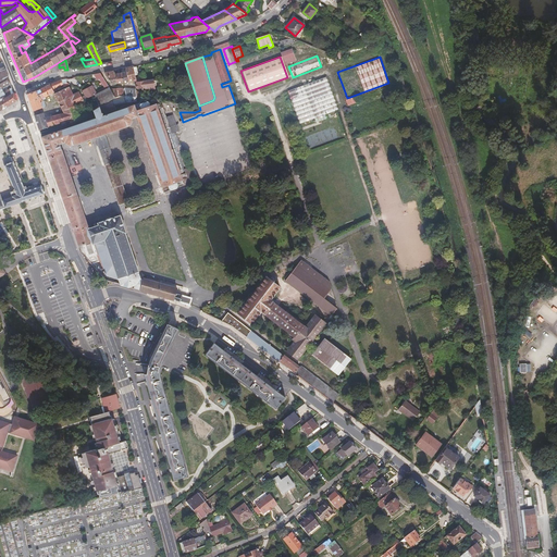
[(126,69),(127,72),(130,82),(135,79),(134,75),(138,74),(137,65),(126,69)]
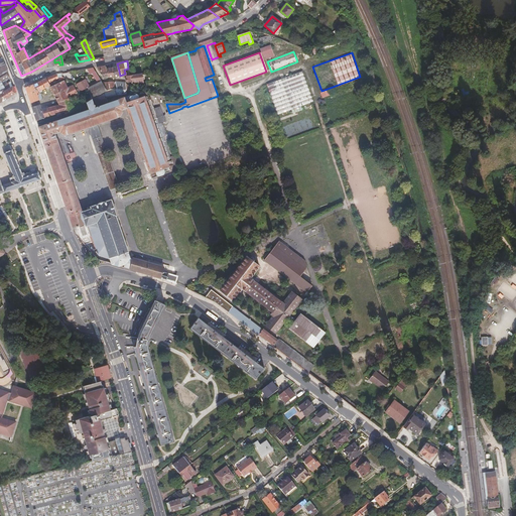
[(98,71),(103,79),(108,78),(107,70),(106,66),(97,68),(98,71)]
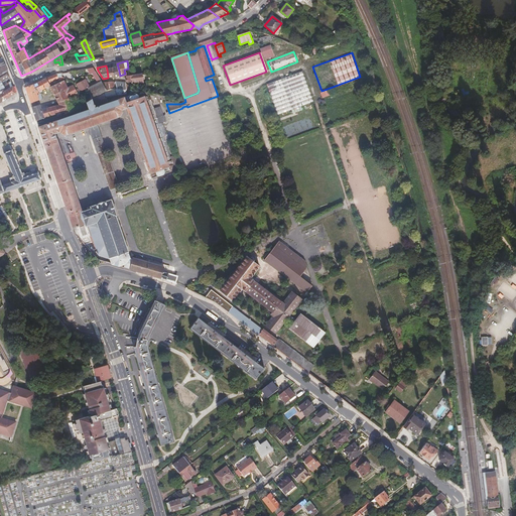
[(0,92),(0,93),(4,100),(15,93),(11,81),(5,85),(6,86),(4,87),(1,82),(5,80),(10,78),(7,71),(0,75),(0,92)]
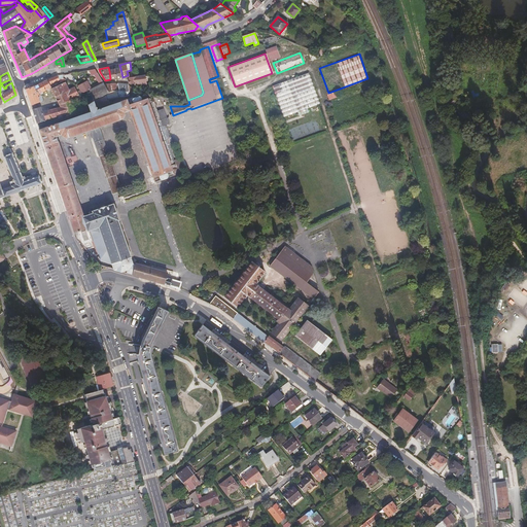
[(94,75),(99,84),(103,83),(98,74),(94,75)]
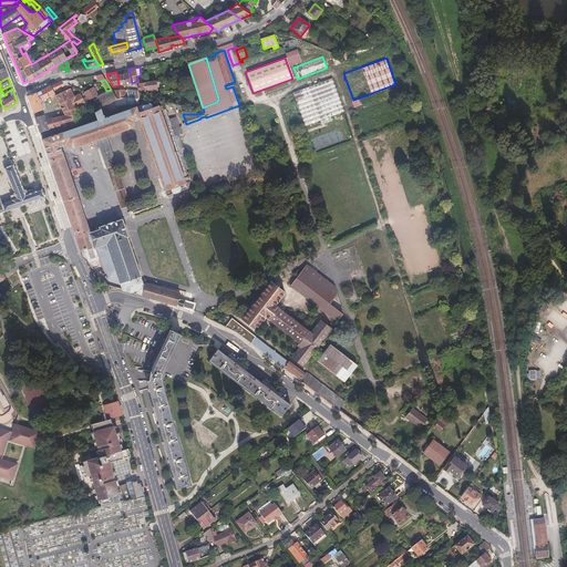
[(63,86),(61,81),(44,89),(49,98),(55,94),(53,91),(57,90),(63,86)]
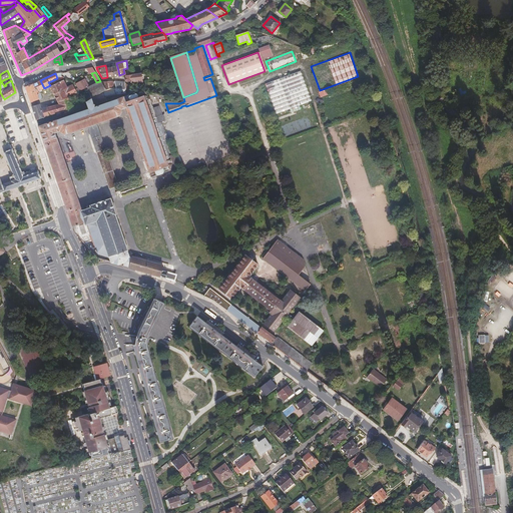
[(40,80),(25,86),(27,92),(37,88),(38,91),(44,88),(40,80)]
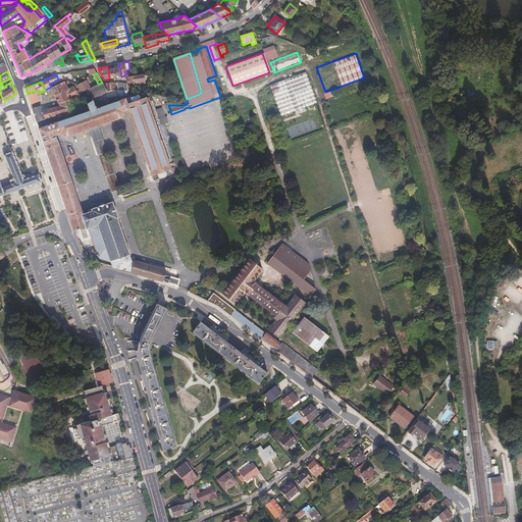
[(69,89),(55,96),(52,98),(53,101),(56,99),(58,104),(74,96),(81,93),(87,90),(89,88),(86,82),(73,87),(72,85),(70,86),(71,88),(69,89)]
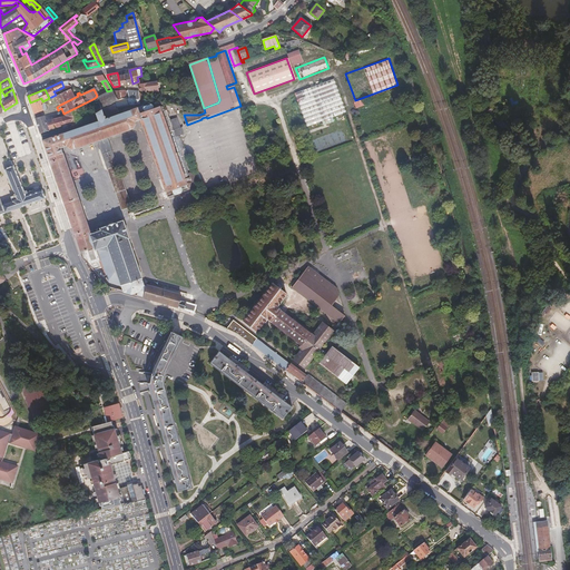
[(56,96),(60,105),(76,97),(75,95),(74,96),(71,90),(56,96)]
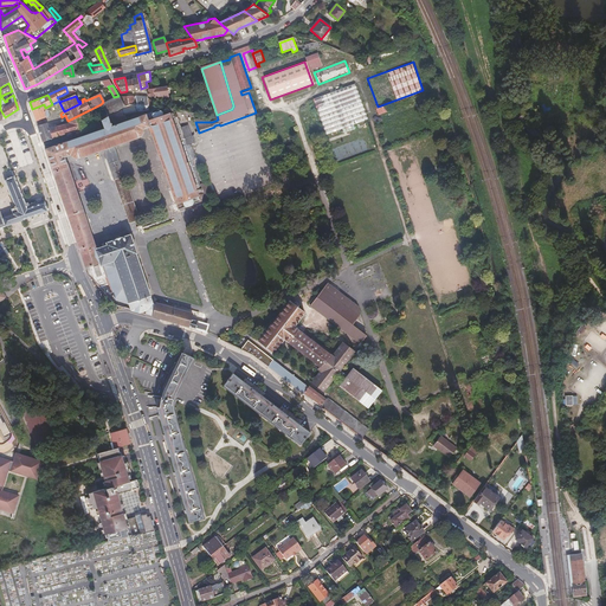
[(103,102),(101,104),(104,111),(108,117),(124,107),(120,97),(118,96),(114,97),(103,102)]
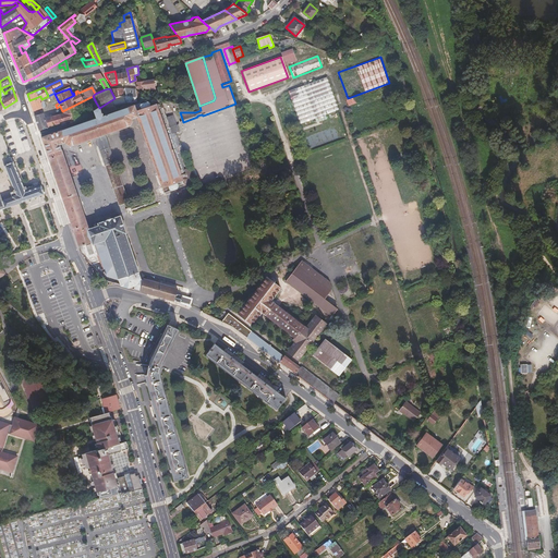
[(124,88),(125,97),(136,98),(137,98),(136,94),(136,92),(135,89),(124,88)]
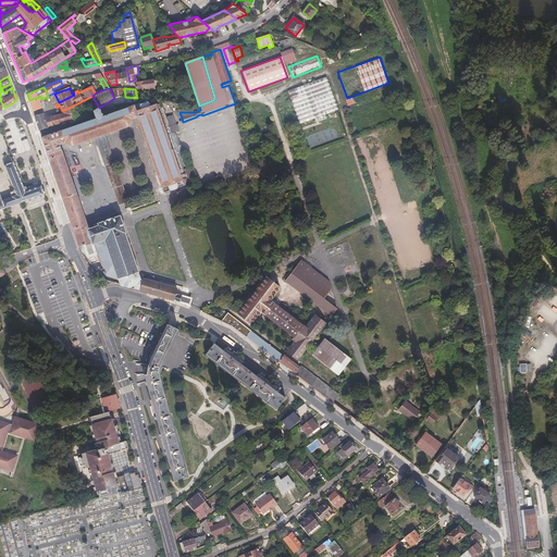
[(29,100),(33,111),(46,107),(41,99),(40,96),(29,100)]
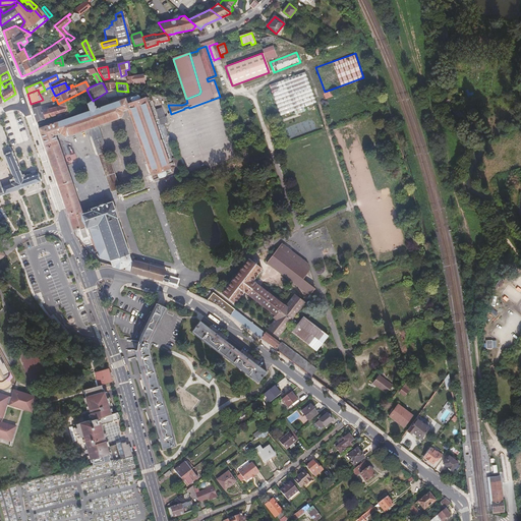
[(128,110),(140,146),(153,180),(172,173),(171,171),(170,168),(175,166),(173,159),(164,136),(168,134),(164,124),(167,122),(165,116),(164,116),(161,108),(155,110),(152,100),(148,99),(146,99),(146,98),(140,100),(139,97),(137,97),(131,99),(130,98),(96,110),(95,107),(108,103),(107,99),(127,95),(127,92),(117,91),(115,91),(111,90),(107,92),(93,101),(88,104),(89,109),(90,112),(39,129),(75,236),(84,247),(94,243),(99,256),(102,255),(103,258),(108,256),(110,262),(111,262),(113,267),(122,270),(172,284),(177,287),(179,281),(169,278),(170,276),(164,275),(165,270),(134,262),(134,263),(130,262),(128,256),(129,255),(116,219),(118,218),(112,201),(92,209),(92,211),(83,214),(56,135),(60,133),(61,135),(65,137),(89,129),(91,128),(95,127),(98,126),(122,117),(123,114),(123,112),(128,110)]
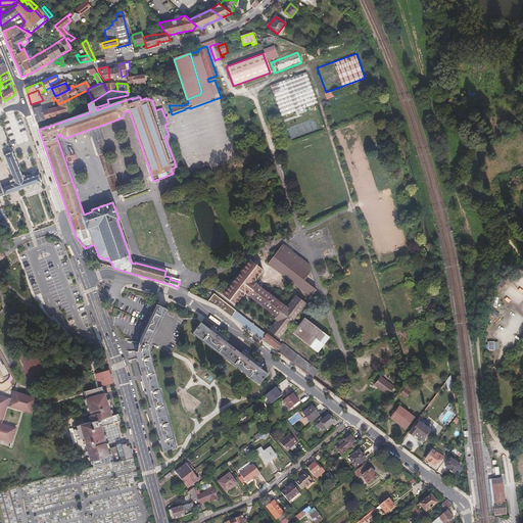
[(59,106),(48,109),(50,116),(49,117),(50,120),(64,114),(65,114),(81,108),(80,105),(73,108),(69,100),(74,97),(81,94),(81,93),(75,96),(58,104),(59,106)]
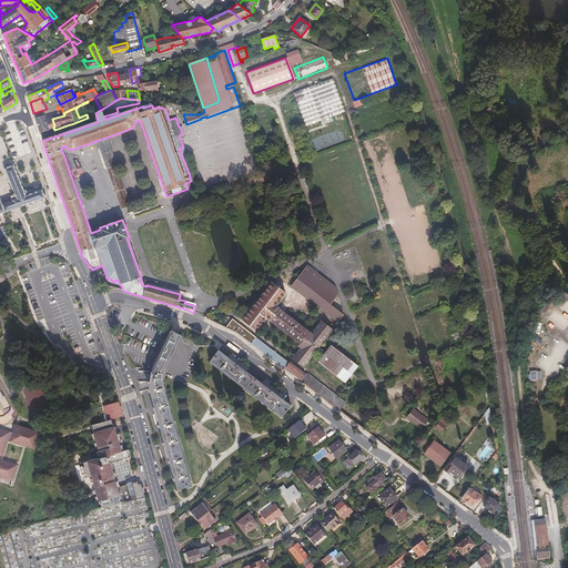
[(92,108),(95,113),(101,110),(98,104),(92,108)]
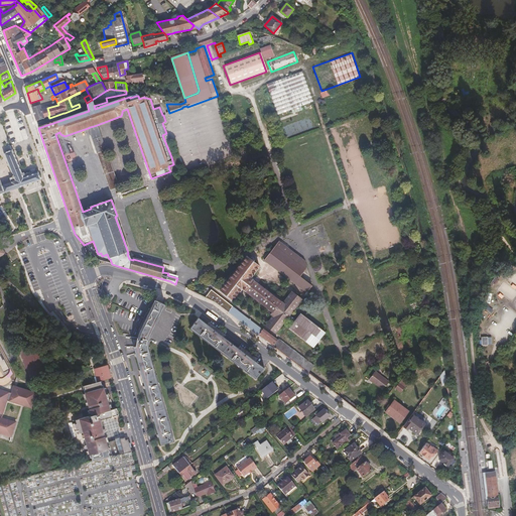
[(80,107),(65,113),(66,116),(88,108),(87,103),(80,107)]
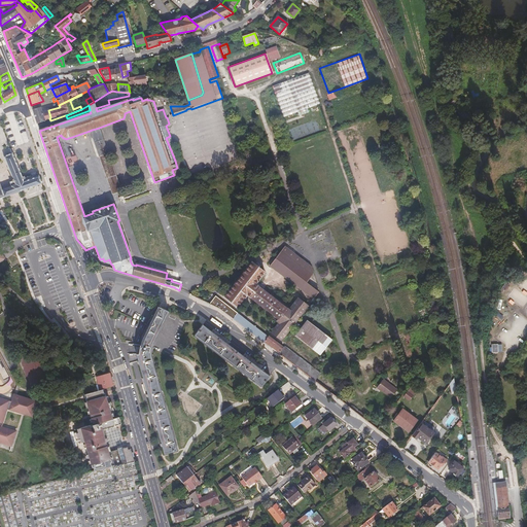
[(32,109),(37,124),(46,119),(49,118),(50,117),(48,110),(42,112),(40,106),(32,109)]
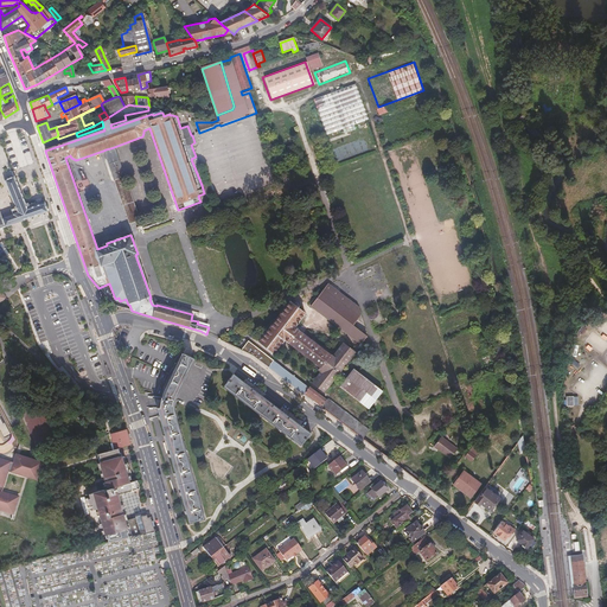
[(104,153),(108,163),(119,159),(115,149),(110,148),(106,149),(104,153)]
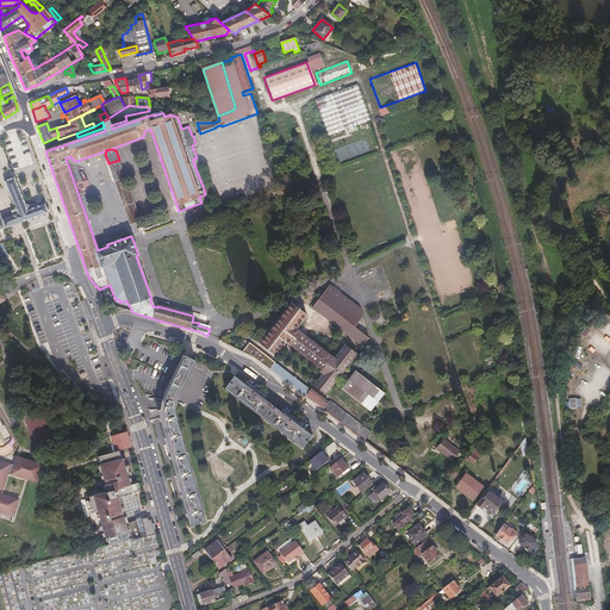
[(192,160),(203,186),(206,185),(197,157),(192,160)]
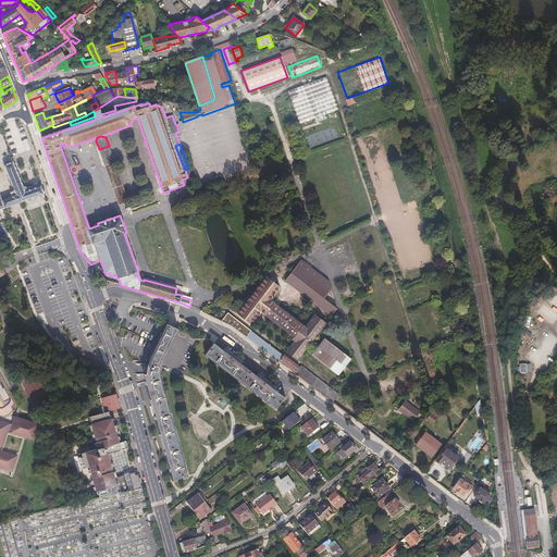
[(99,149),(119,206),(128,202),(109,146),(99,149)]
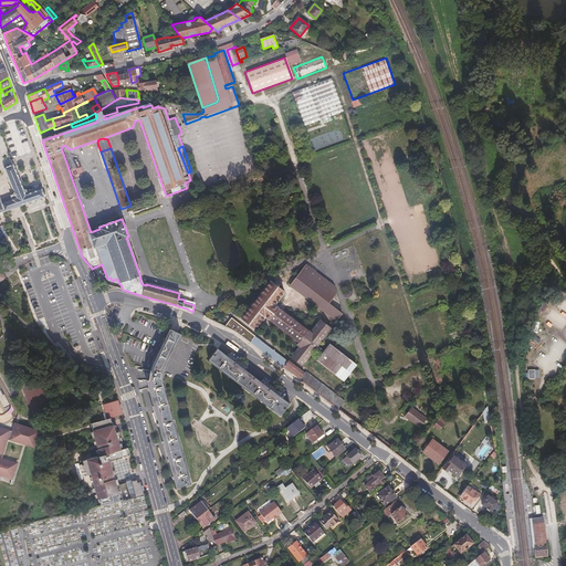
[(32,190),(28,191),(27,189),(23,190),(17,171),(14,165),(4,169),(8,178),(13,194),(12,195),(9,196),(10,200),(1,203),(0,199),(0,212),(44,197),(40,186),(32,189),(32,190)]
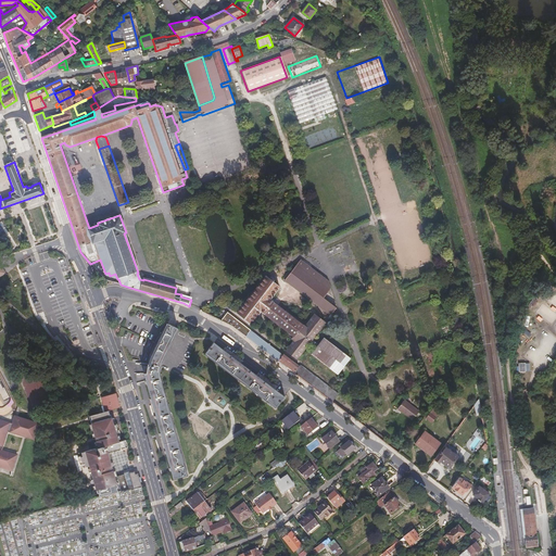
[(301,261),(285,281),(328,317),(335,308),(325,301),(323,299),(328,291),(314,279),(317,275),(301,261)]
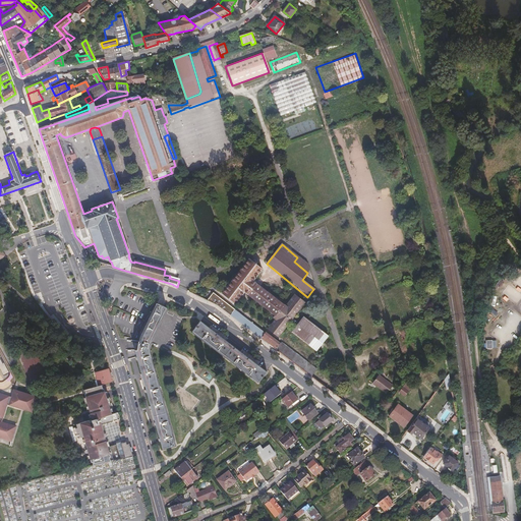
[(14,270),(20,268),(16,257),(11,259),(14,270)]
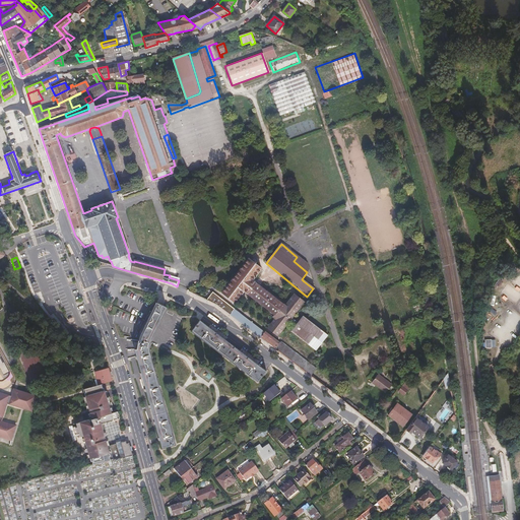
[(294,261),(307,272),(309,270),(306,263),(297,257),(294,261)]
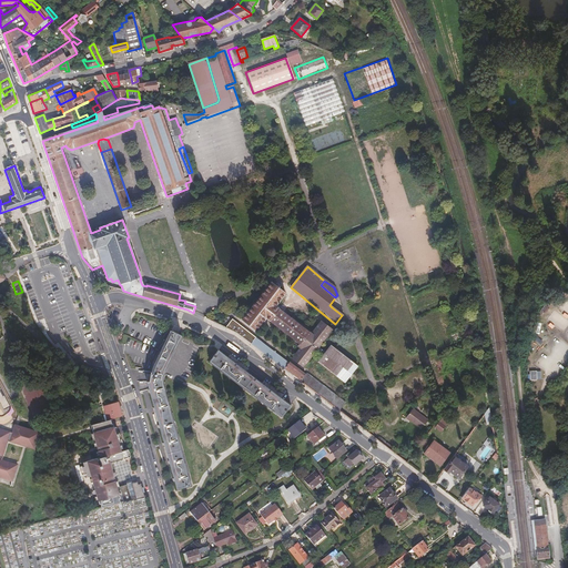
[(272,283),(242,321),(256,332),(266,318),(302,346),(292,359),(303,367),(332,331),(322,322),(311,335),(275,306),(285,294),(272,283)]
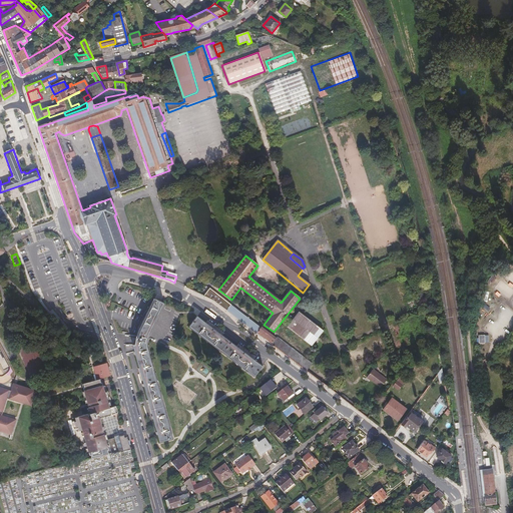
[(303,269),(298,276),(300,278),(306,271),(303,269)]
